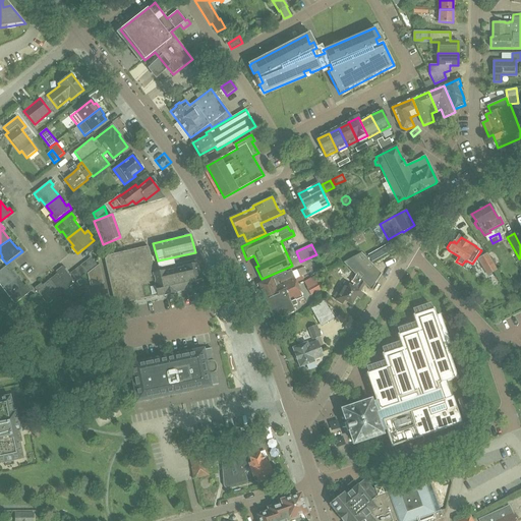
[(344,300),(351,304),(352,303),(354,302),(357,297),(359,298),(362,293),(359,291),(364,283),(370,290),(381,274),(371,265),(375,262),(368,248),(367,248),(365,245),(350,253),(352,257),(344,262),(356,275),(351,282),(347,280),(345,283),(341,289),(339,288),(334,296),(336,297),(336,298),(343,303),(344,300)]
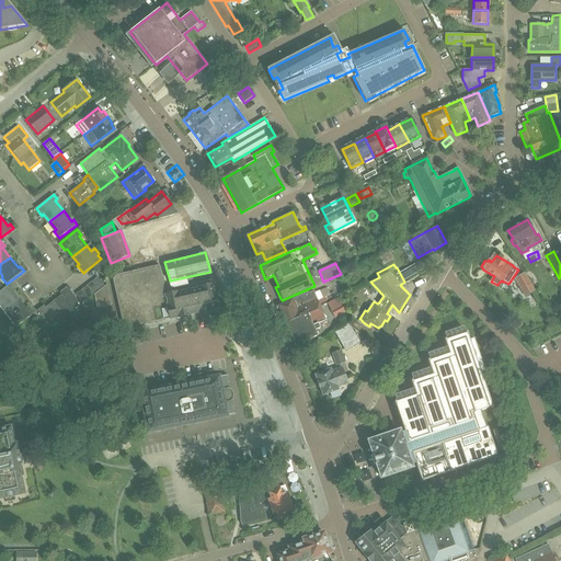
[(113,278),(125,330),(136,327),(136,325),(170,318),(170,319),(178,317),(178,318),(212,310),(210,309),(218,308),(215,296),(213,285),(167,295),(159,265),(116,275),(113,278)]
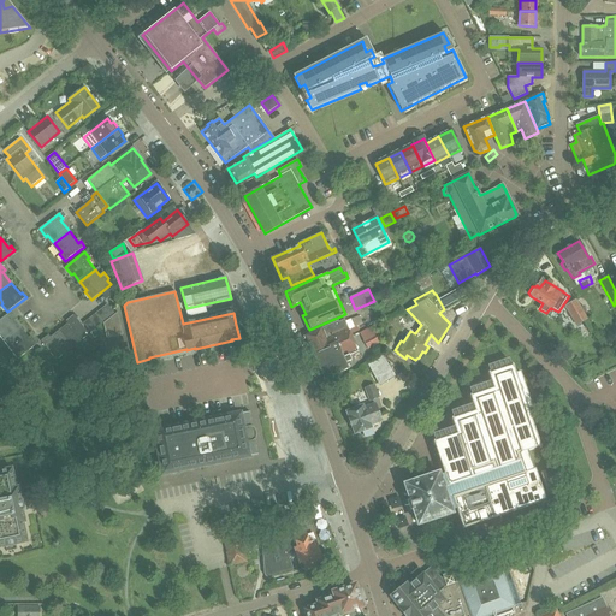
[(449,294),(440,298),(445,307),(454,302),(449,294)]
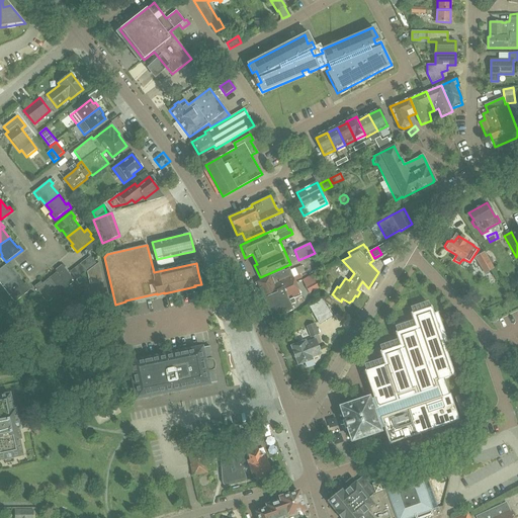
[(475,257),(485,274),(494,269),(489,260),(485,252),(479,255),(475,257)]
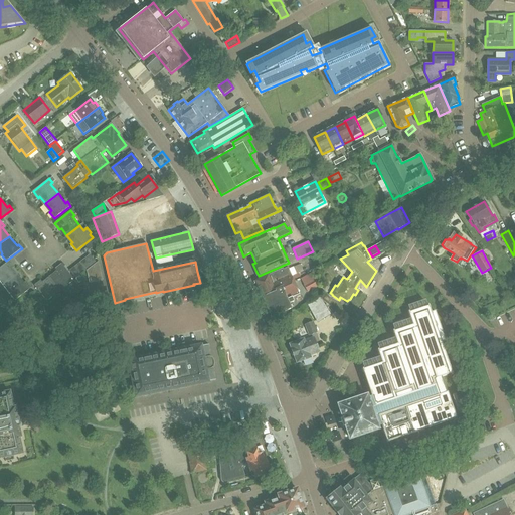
[(84,259),(92,267),(97,263),(90,254),(84,259)]
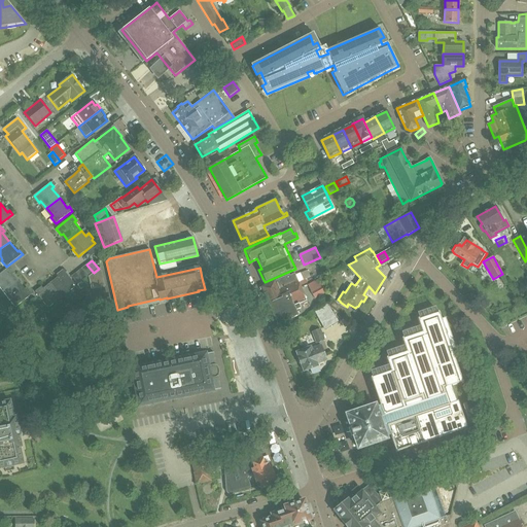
[(89,277),(89,276),(94,273),(86,265),(81,269),(89,277)]
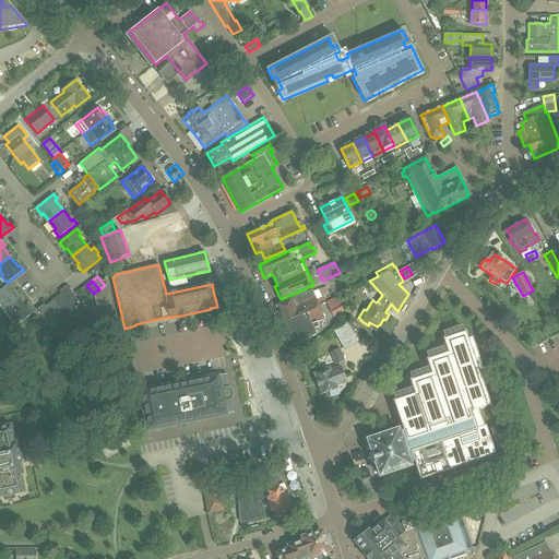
[(0,301),(1,301),(7,309),(21,298),(12,288),(14,286),(11,282),(0,290),(0,301)]
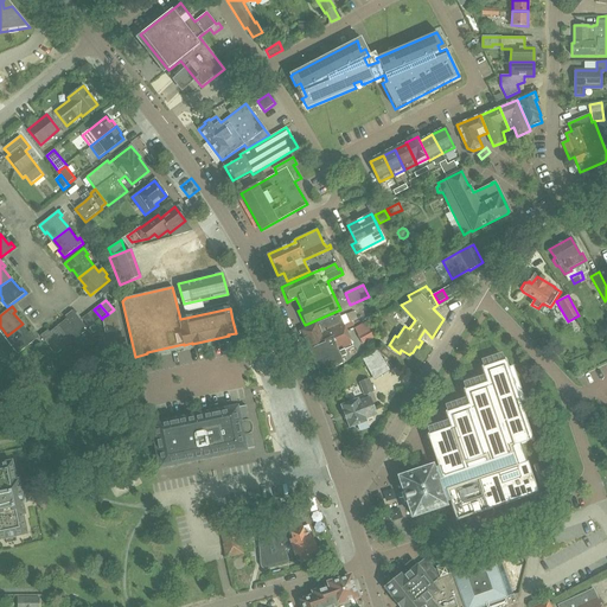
[(102,318),(104,334),(122,331),(116,307),(114,310),(108,314),(102,318)]
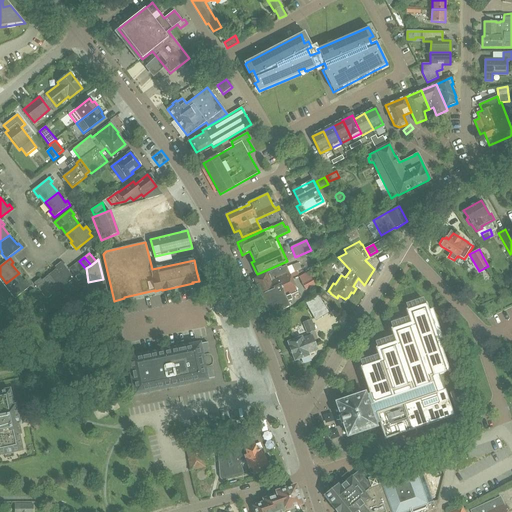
[(81,272),(86,269),(79,261),(74,265),(81,272)]
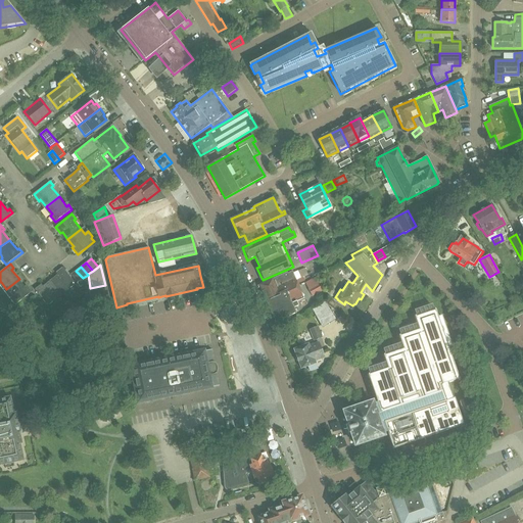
[(59,273),(50,280),(60,293),(67,288),(68,289),(76,284),(62,268),(58,271),(59,273)]
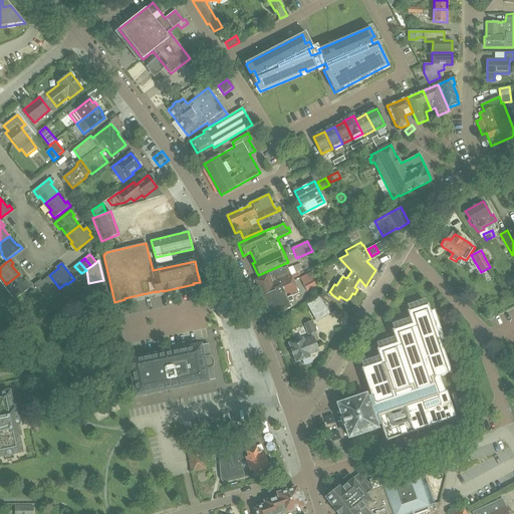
[(292,296),(299,293),(291,275),(302,270),(299,263),(288,268),(287,266),(283,268),(282,267),(254,279),(270,316),(291,308),(289,302),(294,300),(292,296)]
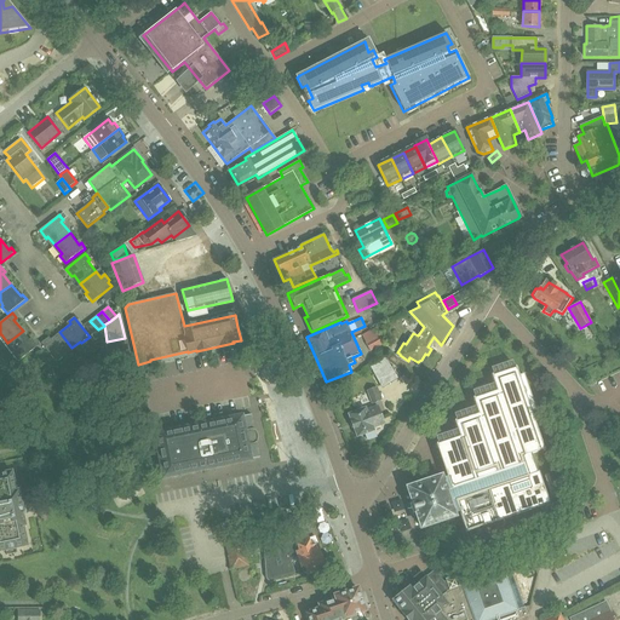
[(92,336),(98,329),(90,321),(84,325),(92,336)]
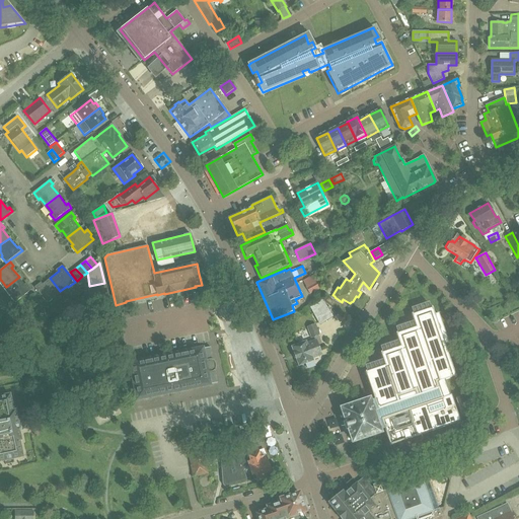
[(303,280),(310,293),(322,287),(315,274),(303,280)]
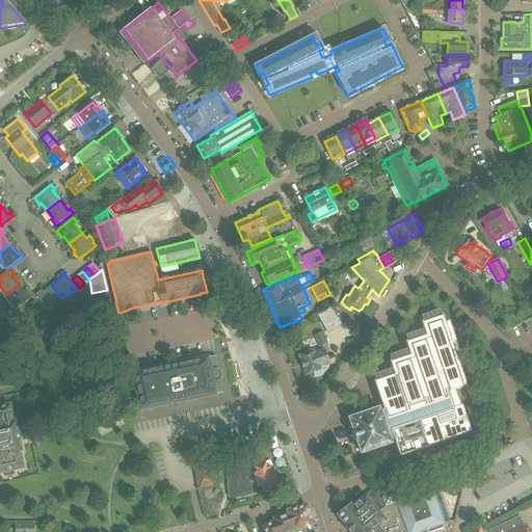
[(10,302),(16,310),(32,296),(29,292),(27,293),(20,284),(6,294),(12,301),(10,302)]
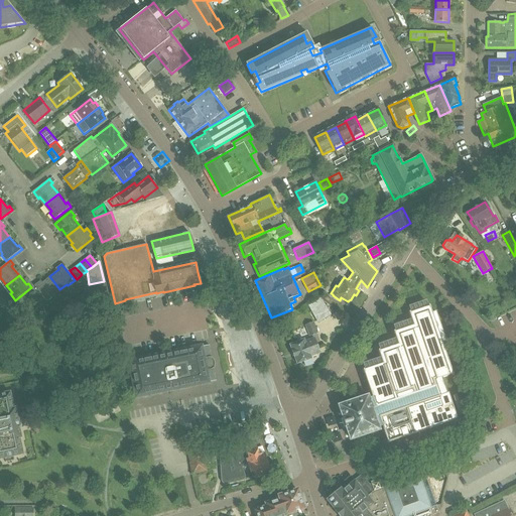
[(34,285),(47,301),(53,296),(52,294),(59,289),(49,276),(40,283),(39,281),(34,285)]
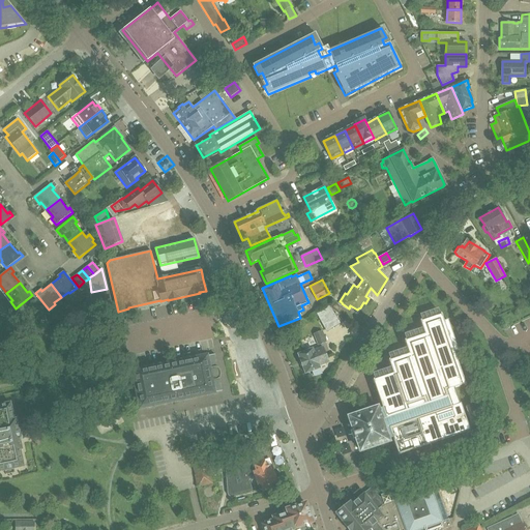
[(92,306),(93,315),(108,312),(107,304),(92,306)]
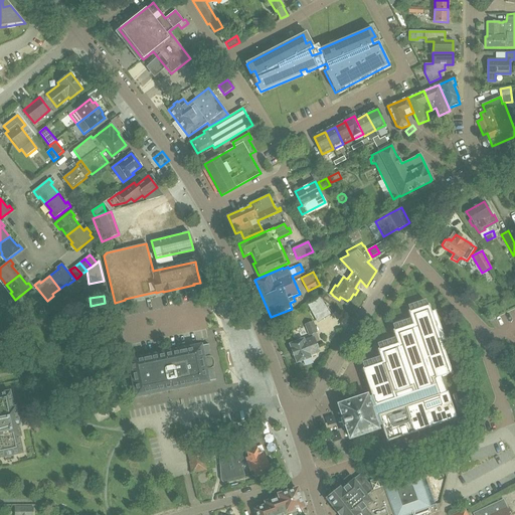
[(308,305),(318,322),(330,314),(320,297),(308,305)]
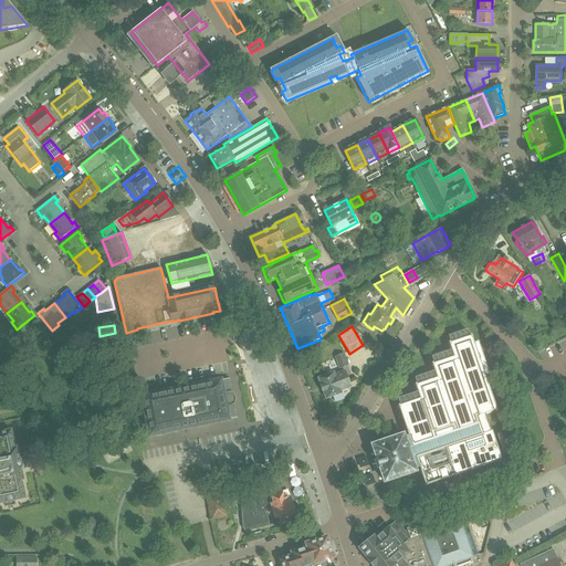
[(420,401),(410,405),(409,405),(409,406),(408,407),(408,408),(412,419),(404,421),(406,426),(408,432),(407,432),(408,436),(406,437),(405,435),(373,446),(385,481),(417,471),(417,469),(419,468),(425,485),(501,460),(492,431),(491,431),(485,415),(495,411),(495,412),(498,412),(485,377),(489,376),(490,376),(478,342),(474,344),(471,335),(470,335),(470,336),(450,344),(449,343),(448,343),(453,357),(433,364),(432,363),(431,364),(437,378),(416,385),(416,384),(415,385),(420,401)]
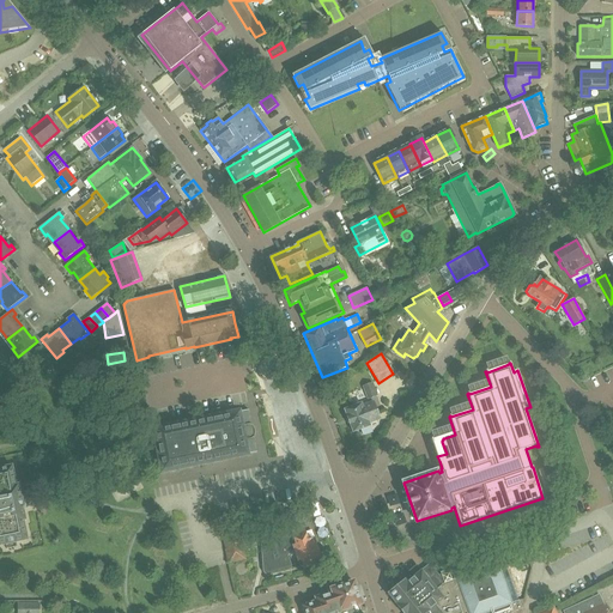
[(363,387),(368,400),(378,396),(372,382),(363,387)]
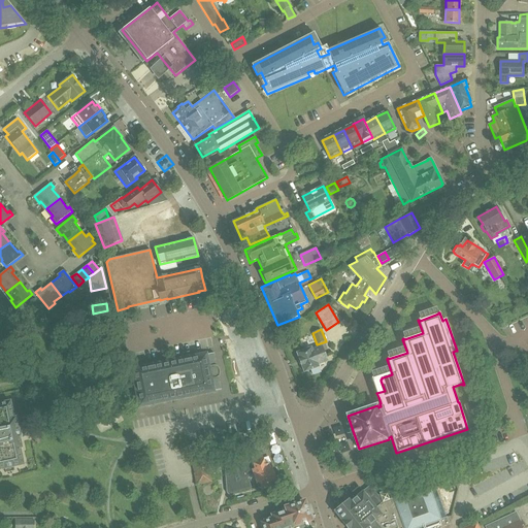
[(310,369),(312,373),(320,371),(318,364),(327,361),(322,345),(311,349),(311,348),(297,353),(303,371),(310,369)]
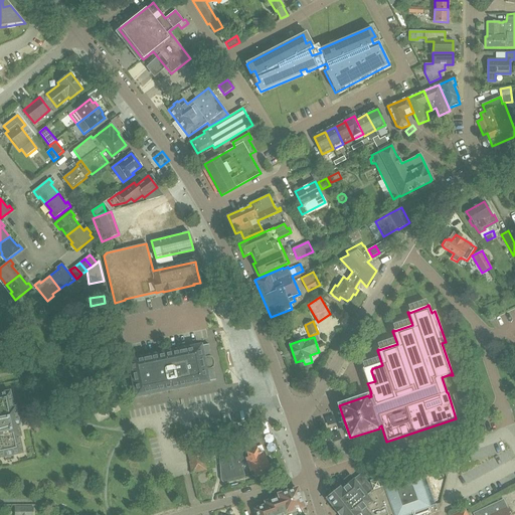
[(210,357),(207,345),(208,345),(208,344),(129,360),(136,396),(179,387),(215,380),(215,379),(214,379),(212,367),(213,367),(213,366),(214,366),(214,365),(214,364),(214,363),(214,362),(213,361),(213,360),(213,359),(212,358),(212,357),(211,357),(210,357)]
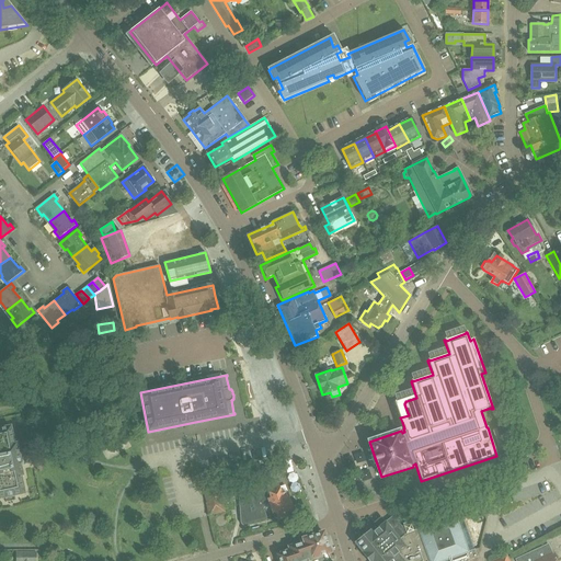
[(0,442),(13,439),(11,426),(0,428),(0,425),(0,442)]
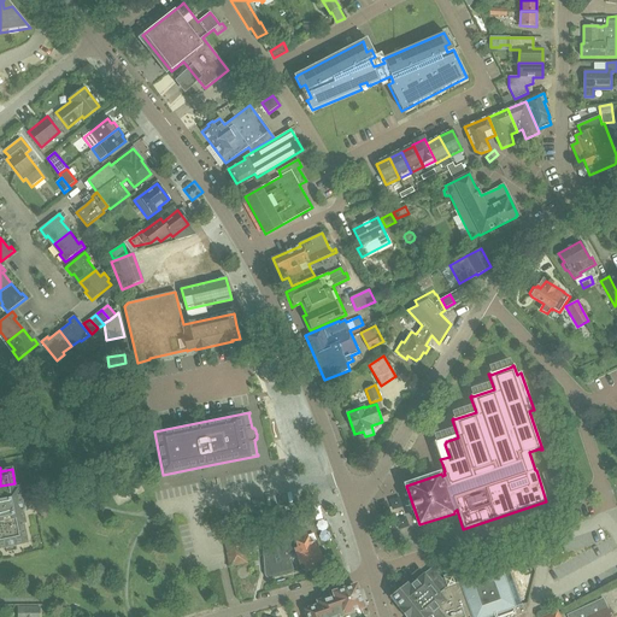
[(0,501),(21,498),(18,488),(16,488),(15,483),(0,486),(0,501)]
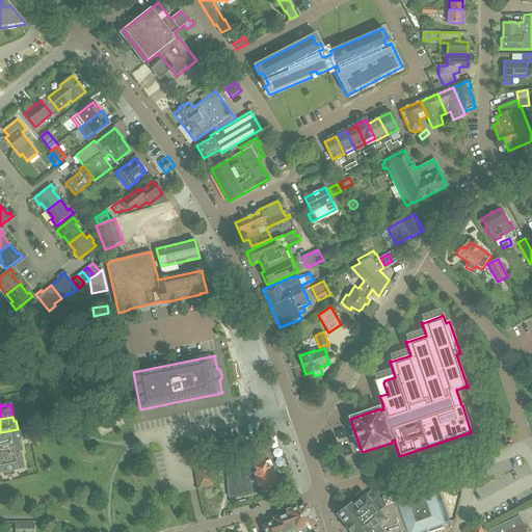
[(0,446),(20,442),(20,440),(20,439),(19,432),(18,432),(18,429),(0,432),(0,446)]
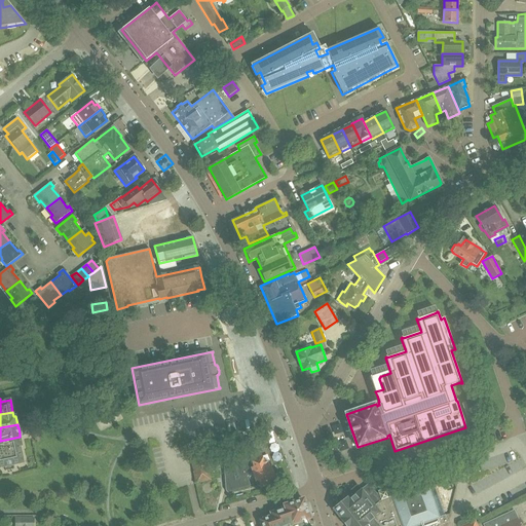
[(0,454),(21,450),(20,446),(22,446),(20,437),(0,441),(0,454)]
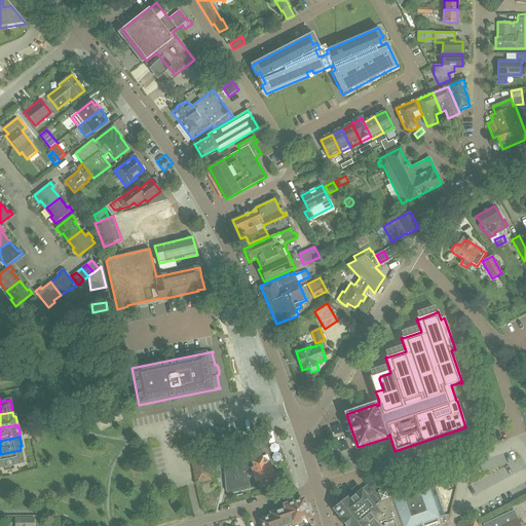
[(196,443),(188,444),(190,453),(198,452),(196,443)]
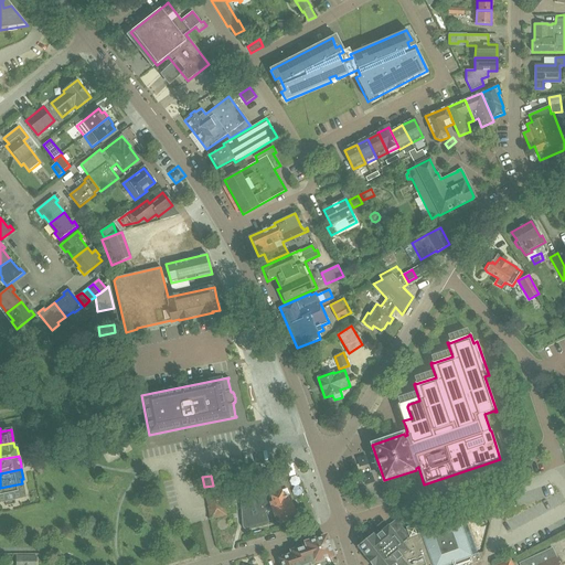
[(204,487),(203,488),(205,498),(206,498),(209,508),(208,508),(210,520),(227,516),(225,508),(227,508),(231,507),(225,482),(221,483),(213,486),(204,487)]
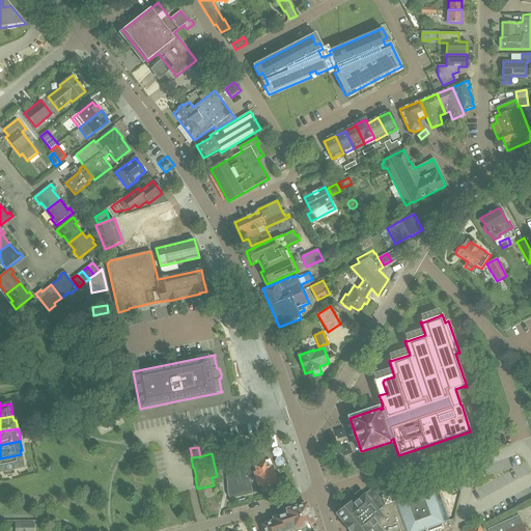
[(0,471),(5,471),(6,475),(15,474),(14,469),(24,467),(21,454),(0,458),(0,471)]
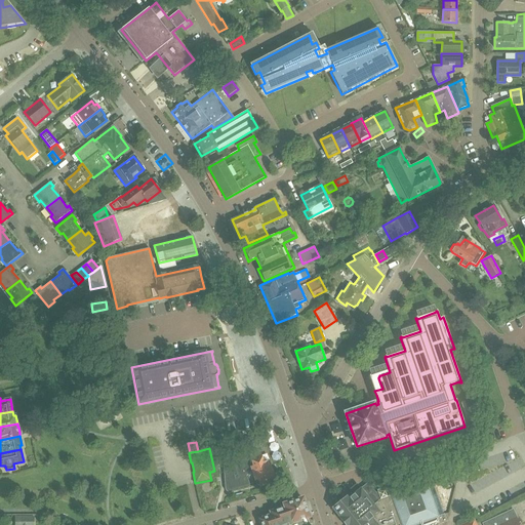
[(227,491),(228,491),(230,491),(246,487),(247,487),(247,486),(248,485),(247,484),(245,476),(251,474),(253,480),(257,479),(260,486),(273,482),(271,477),(274,476),(270,466),(269,467),(267,459),(263,461),(260,455),(250,458),(248,452),(227,456),(226,456),(225,457),(224,457),(223,458),(223,459),(223,461),(225,489),(225,490),(226,491),(227,491)]
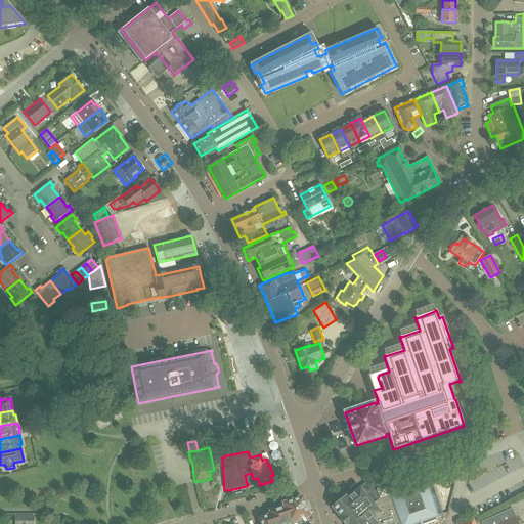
[(437,523),(446,521),(443,513),(430,476),(429,473),(384,489),(384,488),(377,490),(378,492),(375,492),(366,482),(359,489),(355,484),(343,494),(346,497),(332,509),(344,523),(437,523)]
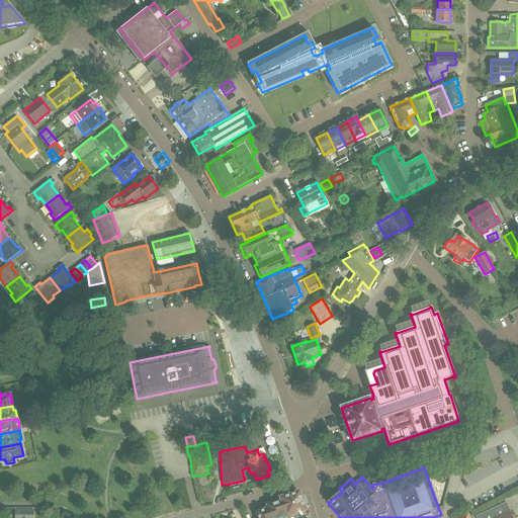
[(301,517),(305,517),(303,511),(305,510),(298,492),(280,498),(280,499),(266,504),(267,508),(255,512),(257,517),(301,517)]
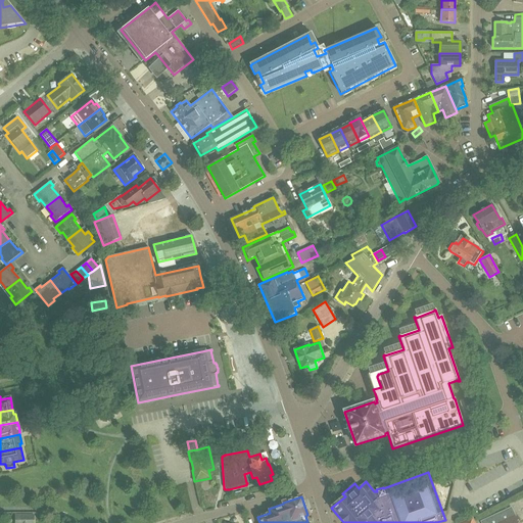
[(518,522),(512,508),(482,522),(518,522)]
